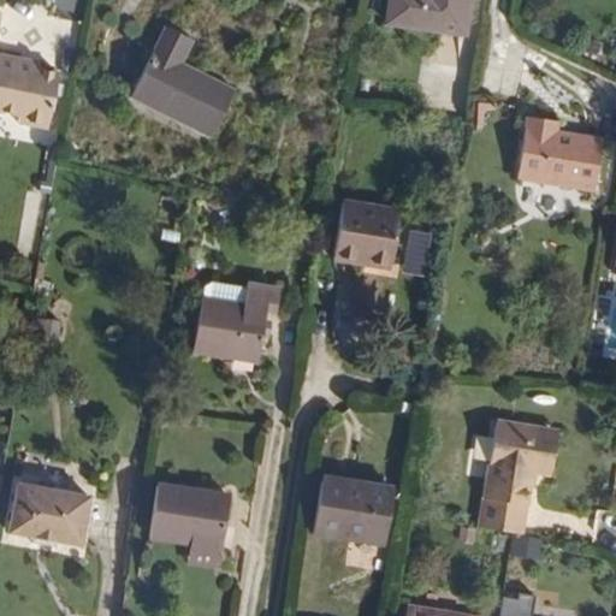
[(390,0),(388,23),(466,34),(469,0),(390,0)]
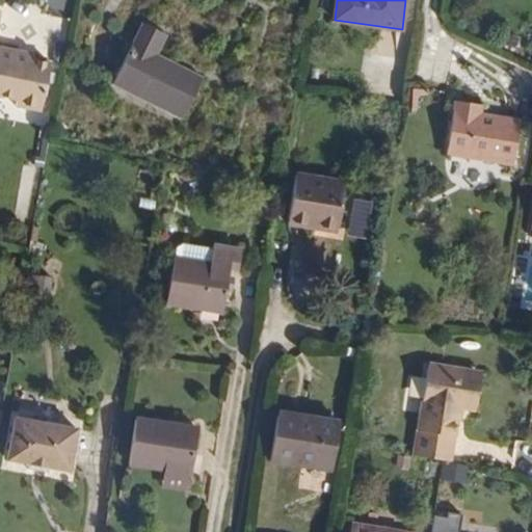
[(16,105),(41,110),(50,63),(31,59),(17,56),(18,51),(0,47),(0,11),(0,10),(0,96),(17,100),(16,105)]
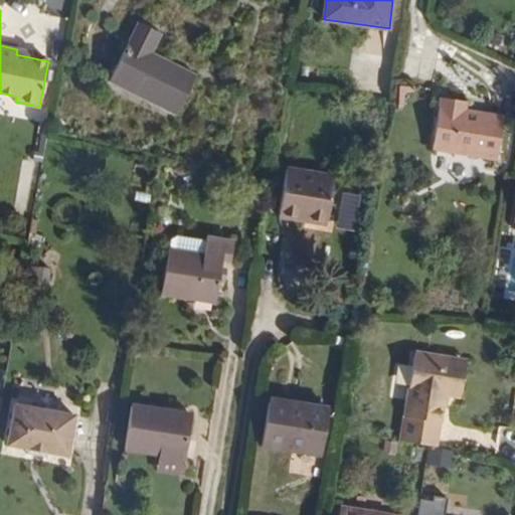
[(161,33),(138,22),(109,81),(176,115),(196,75),(151,53),(161,33)]
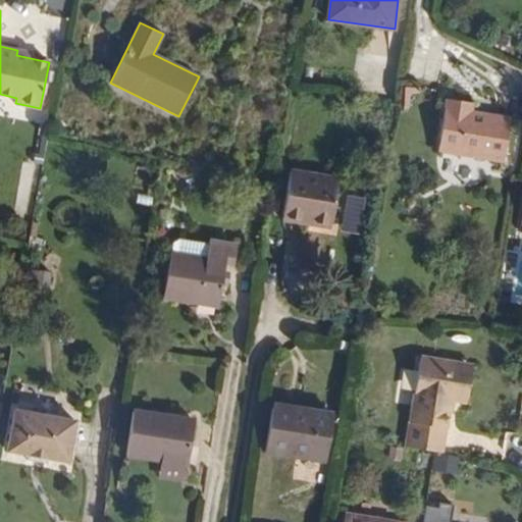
[(447,99),(437,151),(503,162),(511,118),(471,111),(473,103),(447,99)]
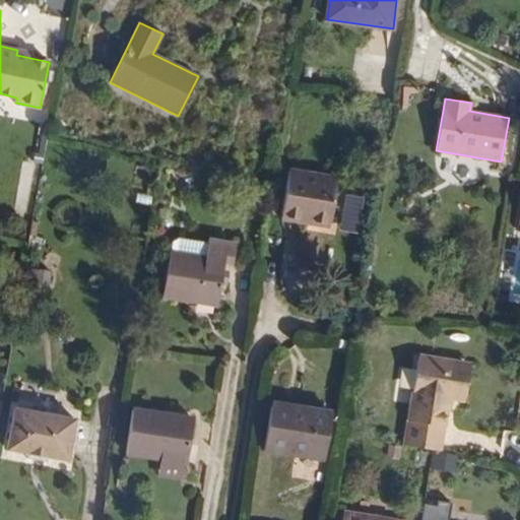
[(337,179),(289,171),(281,218),(308,222),(309,214),(331,217),(337,179)]
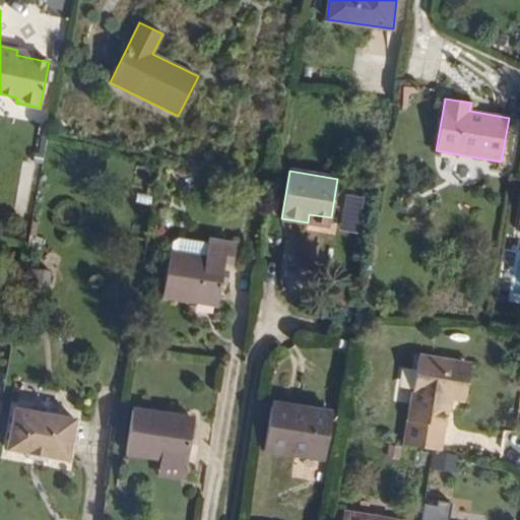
[(331,217),(309,214),(308,222),(329,226),(331,217)]
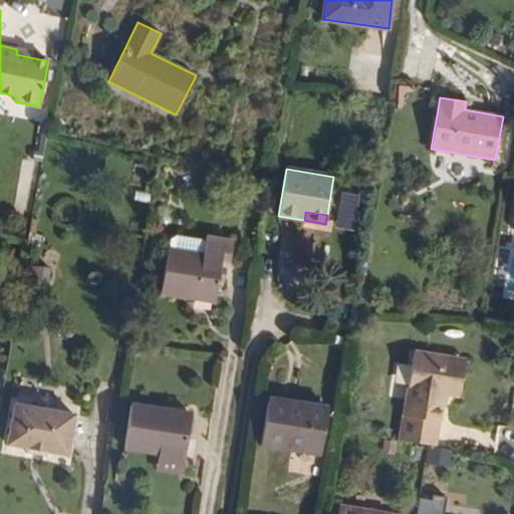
[(203,255),(168,250),(161,292),(215,301),(222,259),(230,260),(233,241),(206,237),(203,255)]
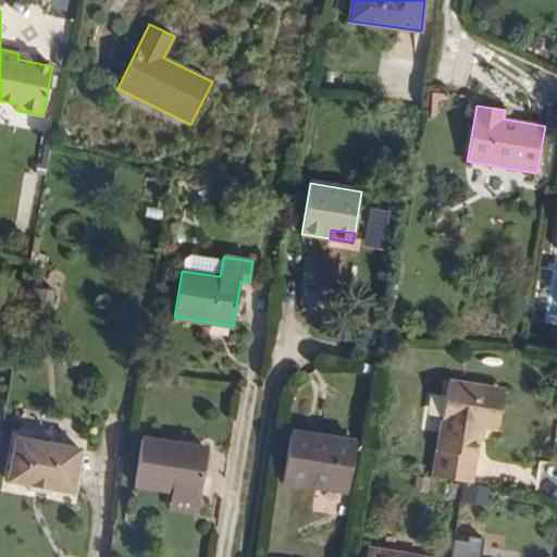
[(50,298),(28,296),(23,354),(45,356),(50,298)]
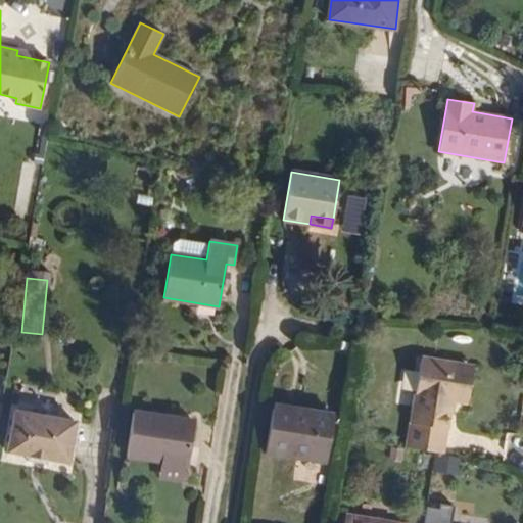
[(407,447),(442,454),(452,400),(462,402),(468,366),(422,358),(407,447)]
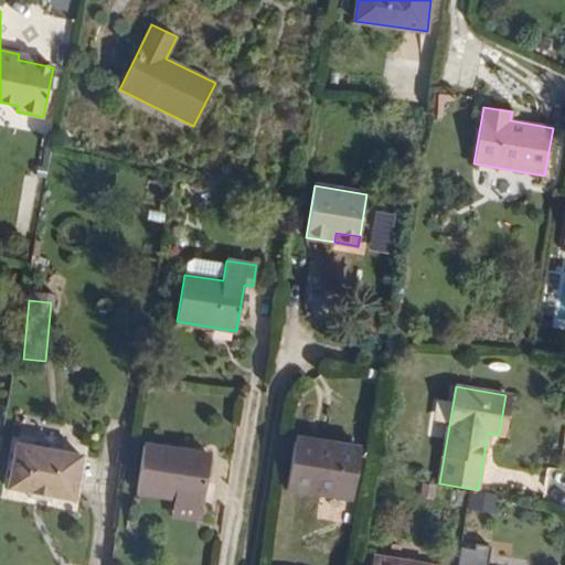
[(499,435),(504,436),(512,396),(505,395),(499,435)]
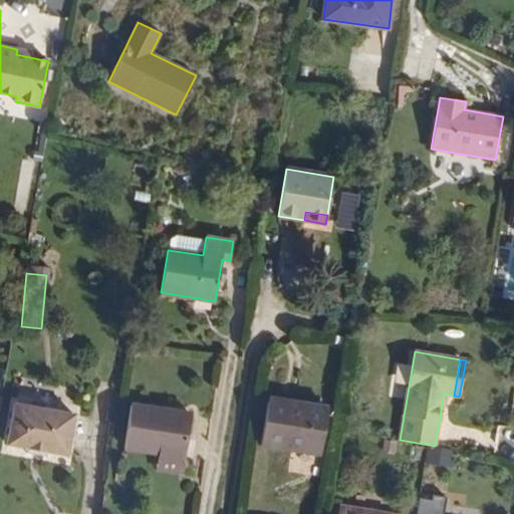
[(268,398),(267,403),(303,409),(303,404),(268,398)]
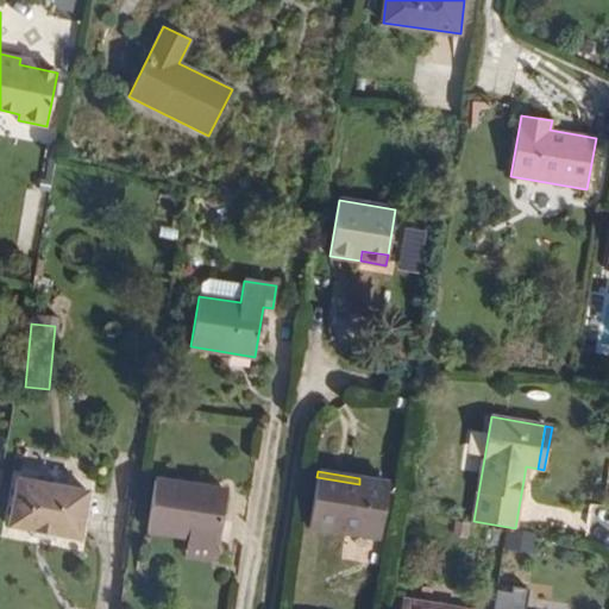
[(88,490),(17,477),(7,526),(31,531),(55,535),(79,539),(88,490)]
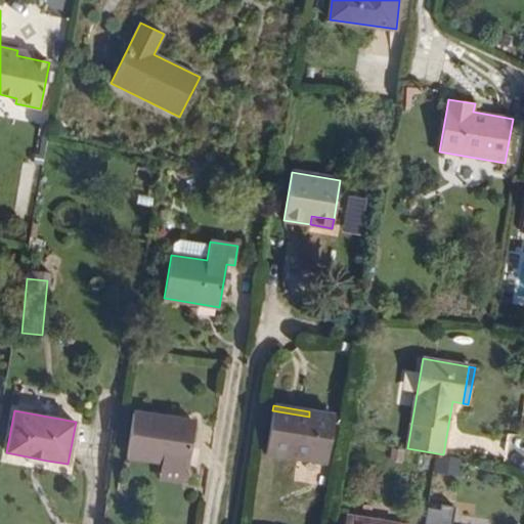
[(326,464),(334,416),(309,411),(309,417),(272,410),(265,453),(326,464)]
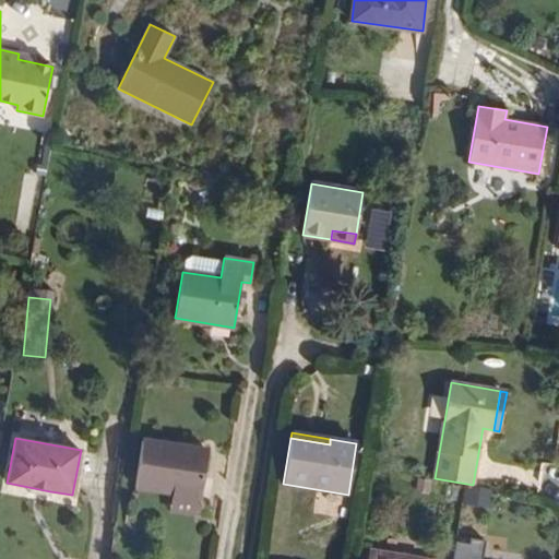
[(201,497),(207,450),(142,440),(134,487),(173,492),(195,496),(201,497)]
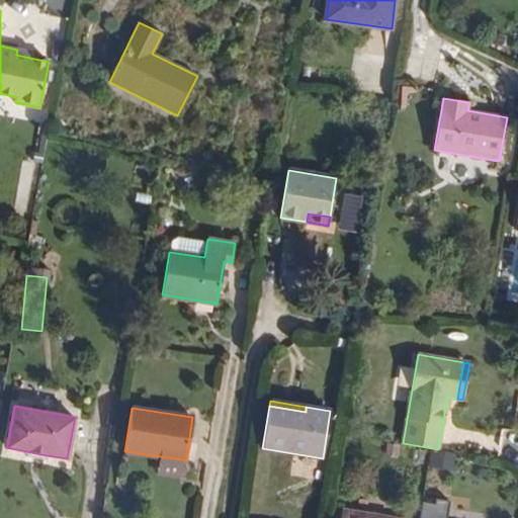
[(47,455),(26,451),(25,456),(47,460),(47,455)]
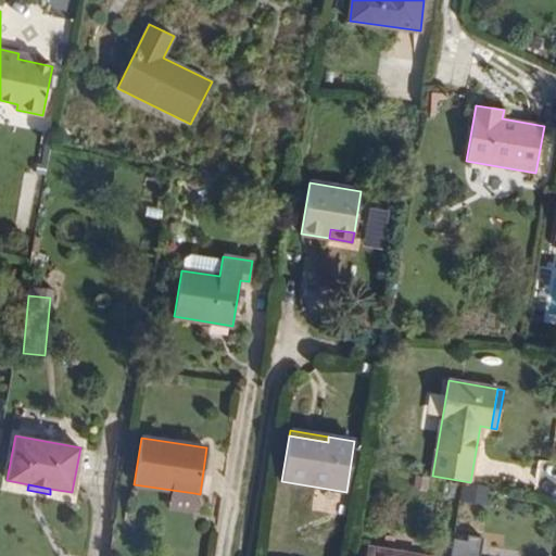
[(192,512),(194,493),(172,490),(169,508),(192,512)]
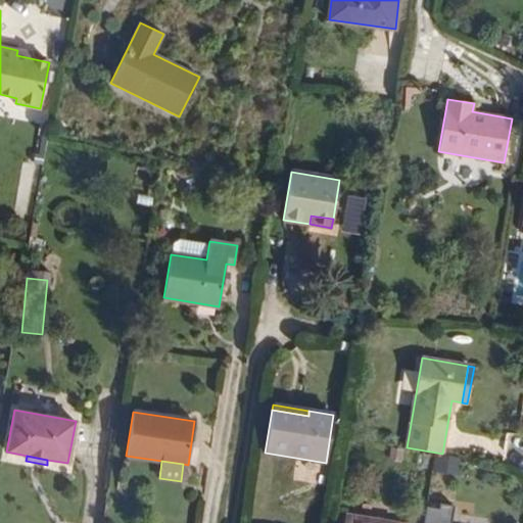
[(423,522),(425,516),(409,514),(407,522),(423,522)]
